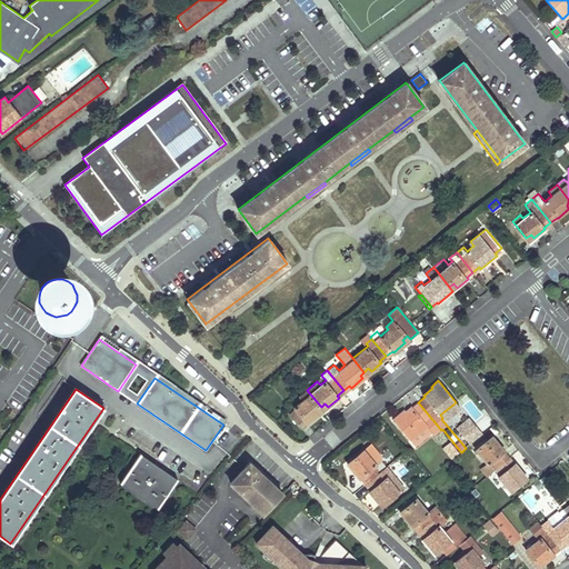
[(321,407),(307,390),(299,396),(302,399),(295,406),(296,408),(290,413),(301,426),(307,421),(308,422),(319,413),(317,410),(321,407)]
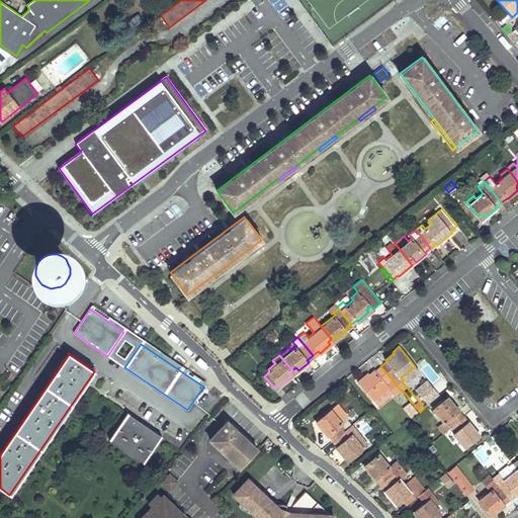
[(398,395),(402,392),(380,366),(375,370),(374,369),(366,376),(365,374),(358,380),(373,400),(389,387),(394,394),(396,392),(398,395)]
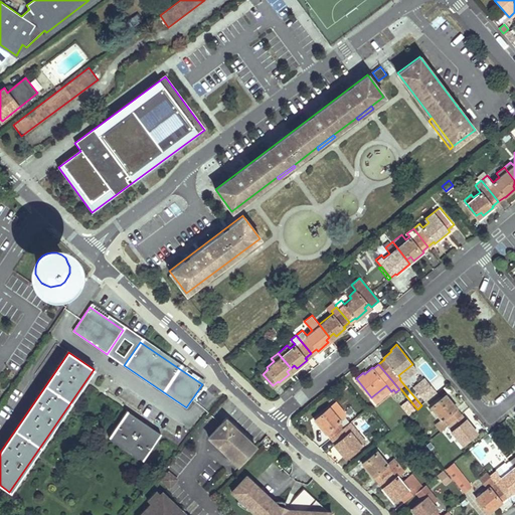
[(425,376),(412,386),(424,401),(438,391),(425,376)]
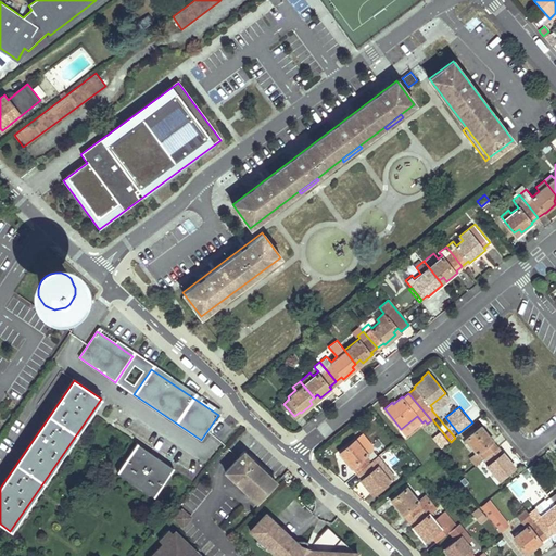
[(482,432),(479,428),(465,440),(477,453),(471,457),(477,464),(482,459),(497,446),(492,440),(493,439),(485,430),(482,432)]
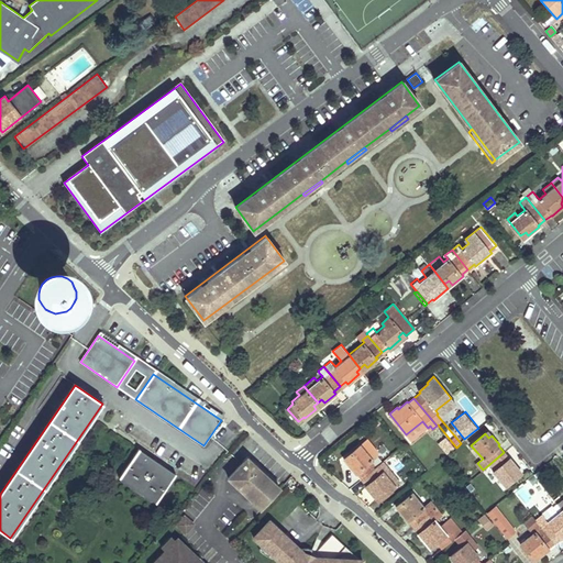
[(360,444),(345,456),(349,460),(345,462),(355,473),(356,473),(361,478),(390,454),(386,449),(383,452),(382,451),(372,459),(360,444)]
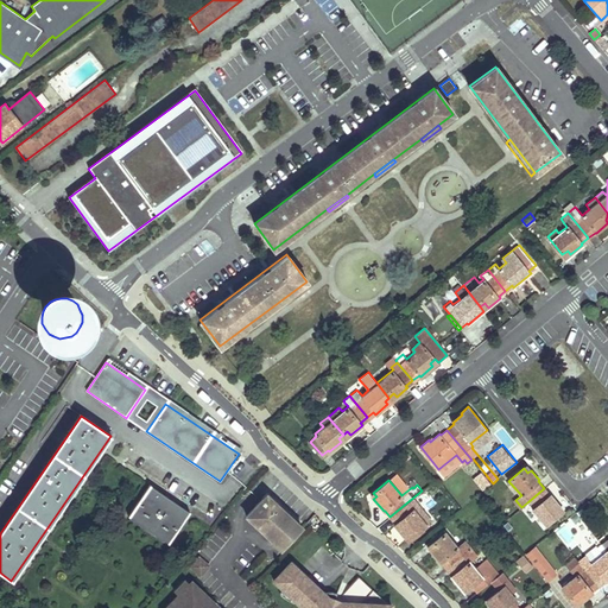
[(149,487),(130,517),(169,543),(189,514),(149,487)]
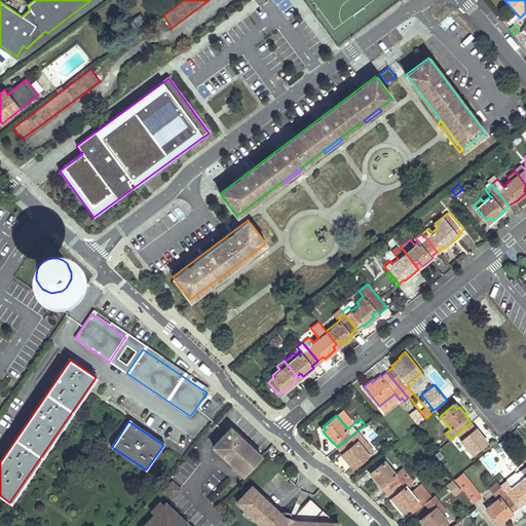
[(481,439),(484,437),(477,427),(476,428),(471,422),(456,435),(472,453),(484,443),(481,439)]
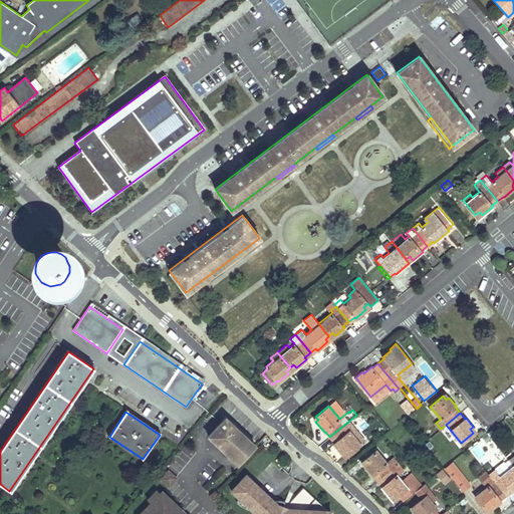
[(343,450),(346,454),(356,446),(364,440),(353,427),(358,423),(356,420),(358,418),(356,415),(329,437),(333,442),(332,442),(340,452),(343,450)]
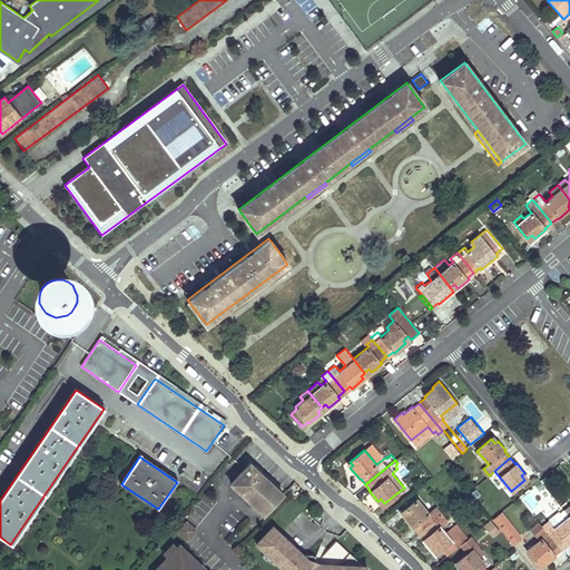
[(264,516),(283,494),(249,463),(231,484),(264,516)]
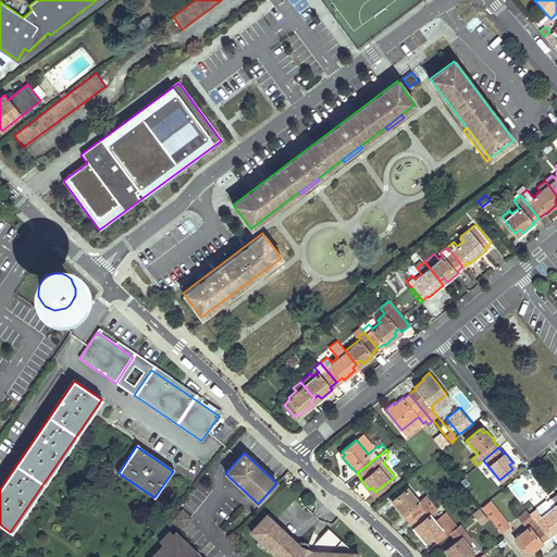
[(530,471),(509,485),(520,500),(532,492),(537,500),(546,494),(530,471)]
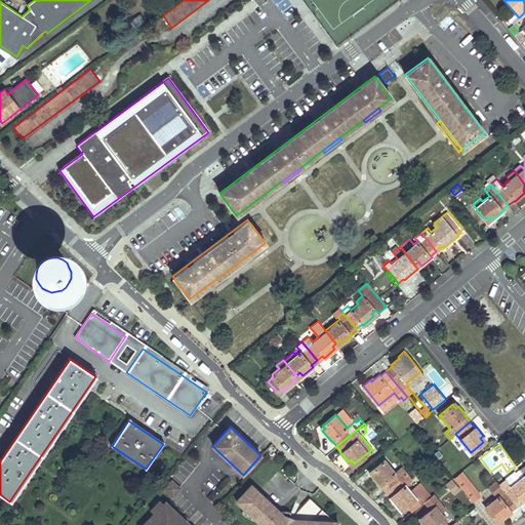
[(353,465),(356,468),(367,458),(364,455),(354,463),(353,465)]
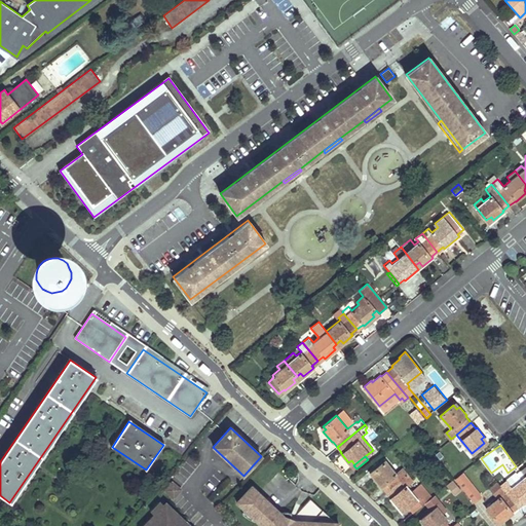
[(385,460),(373,471),(376,474),(372,477),(380,486),(381,486),(385,492),(407,475),(402,468),(396,474),(385,460)]
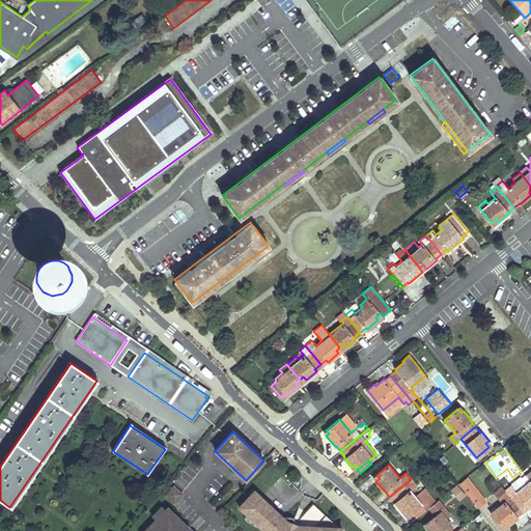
[(468,477),(459,484),(476,505),(485,498),(468,477)]
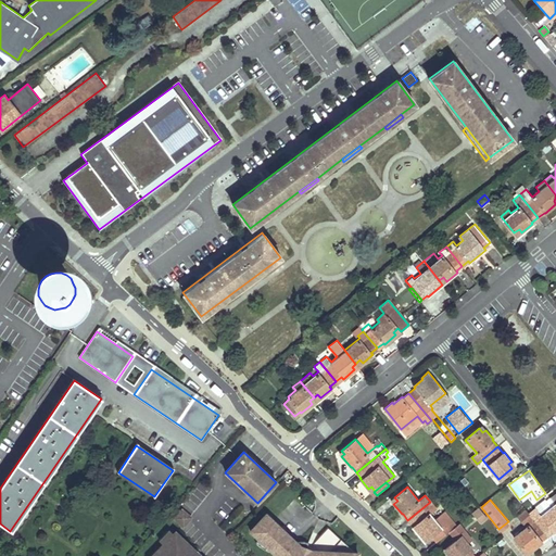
[(424,533),(427,538),(440,527),(428,513),(434,507),(430,502),(407,520),(413,526),(412,526),(420,536),(424,533)]
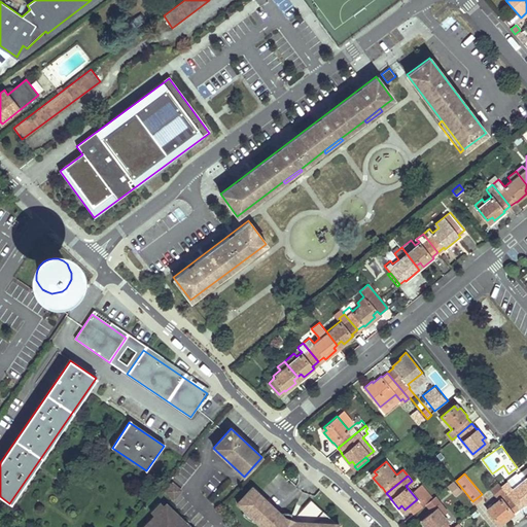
[(526,478),(514,488),(508,481),(501,487),(503,489),(518,507),(524,502),(526,504),(526,502),(526,478)]
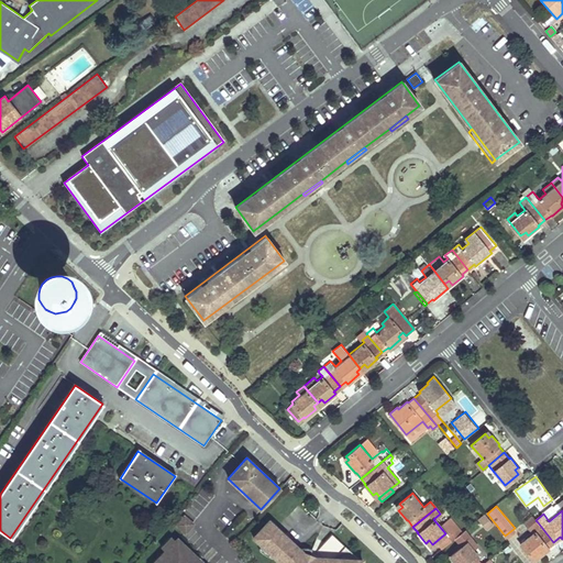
[(485,512),(477,519),(487,530),(495,525),(485,512)]
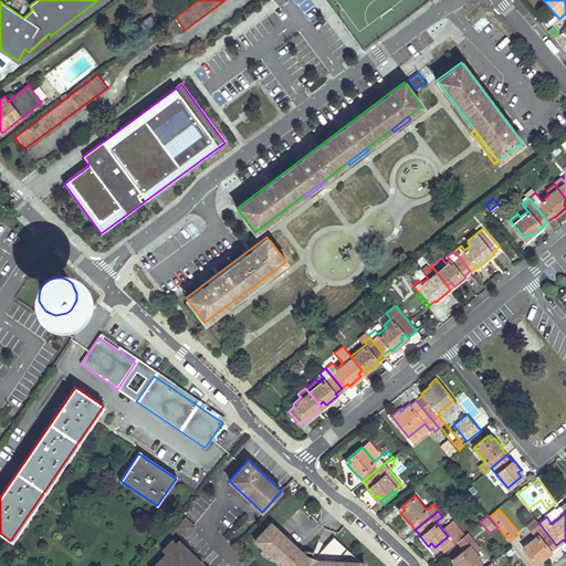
[(185,516),(175,526),(187,537),(197,526),(185,516)]
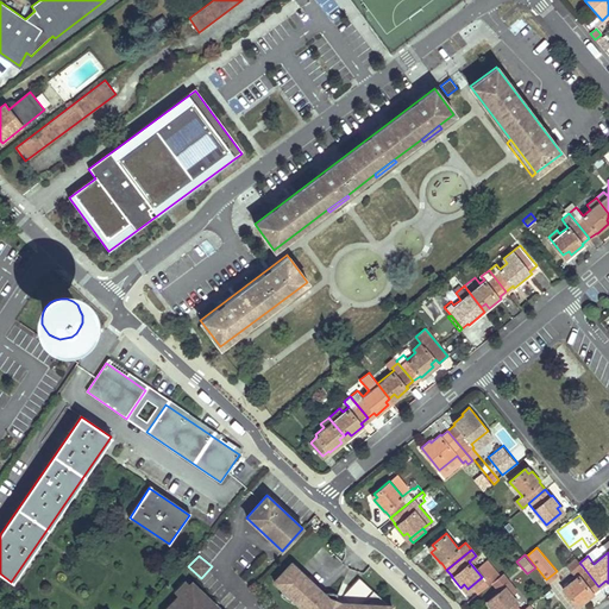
[(290,563),(274,582),(278,585),(295,566),(290,563)]
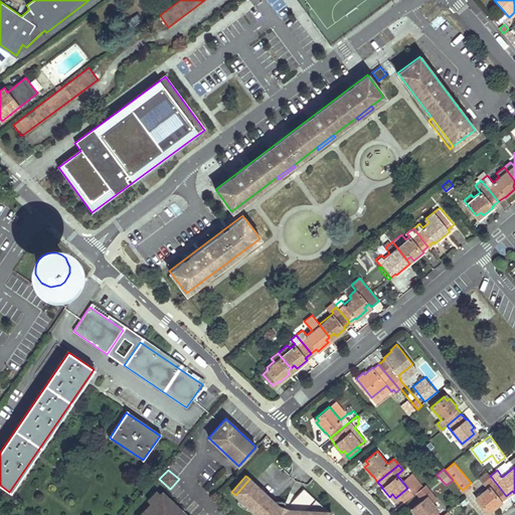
[(501,501),(506,496),(492,478),(486,483),(489,487),(477,497),(487,509),(490,506),(493,509),(502,502),(501,501)]
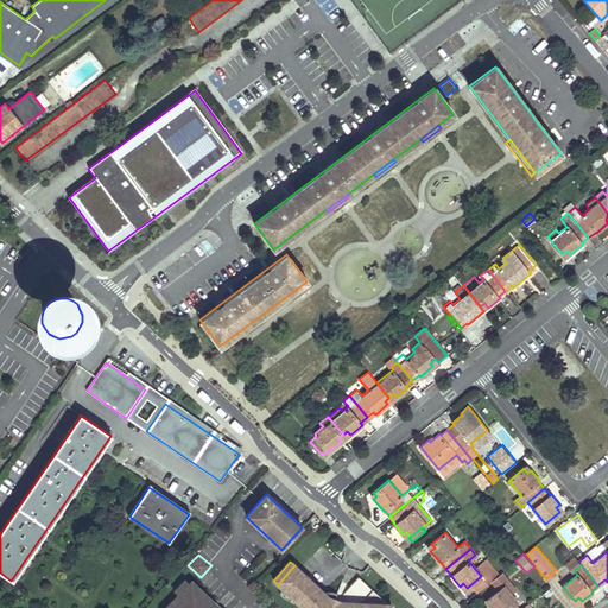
[(295,565),(278,584),(303,607),(390,607),(387,605),(384,601),(359,577),(350,586),(343,581),(336,591),(335,591),(333,591),(329,591),(327,593),(324,594),(295,565)]
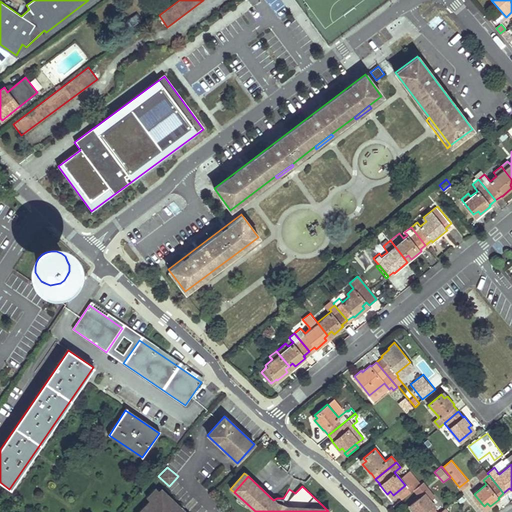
[(149,501),(158,491),(155,488),(146,498),(149,501)]
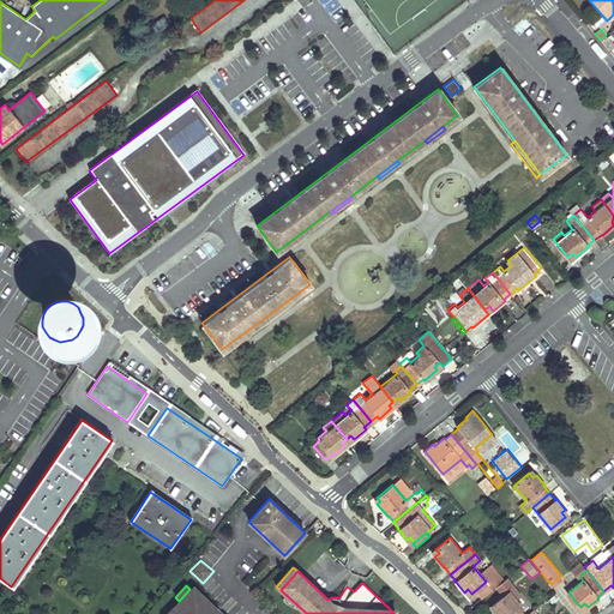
[(214,613),(217,611),(204,597),(202,600),(190,589),(179,601),(166,613),(214,613)]
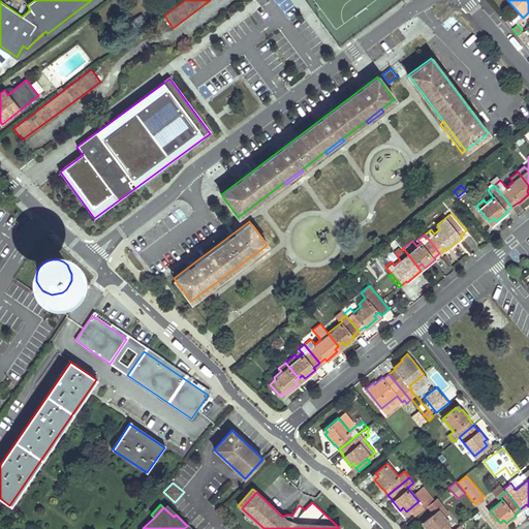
[(449,528),(446,525),(448,523),(438,509),(426,520),(429,524),(426,526),(428,528),(449,528)]
